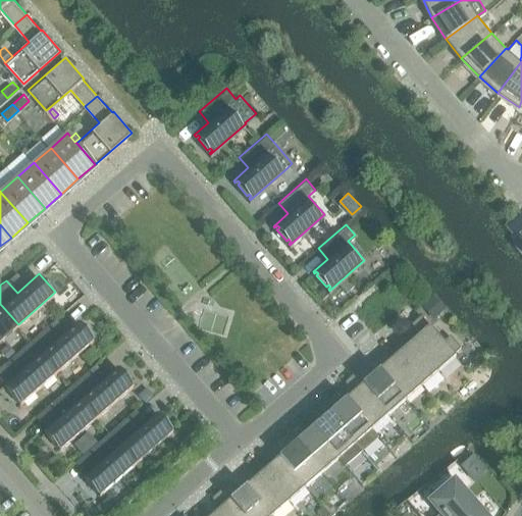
[(346,276),(341,280),(346,286),(354,278),(349,273),(346,276)]
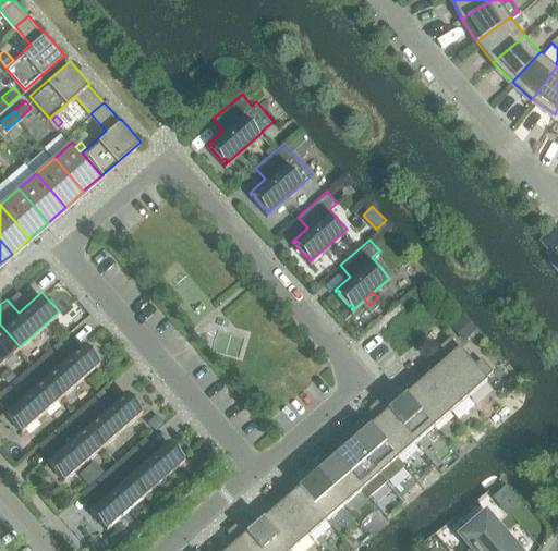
[(464,311),(455,319),(466,333),(476,326),(464,311)]
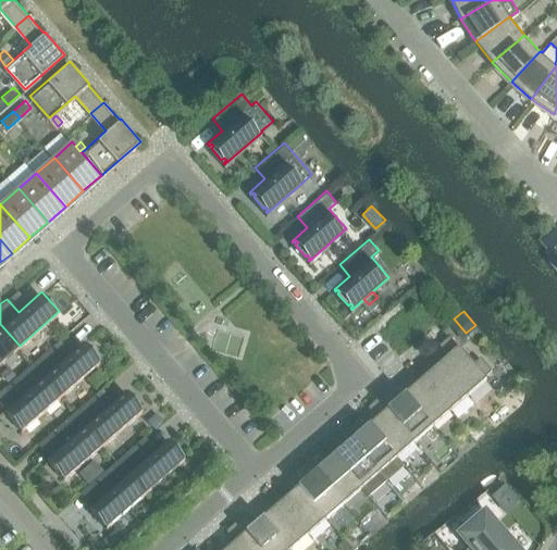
[(0,324),(0,362),(20,346),(2,326),(0,324)]
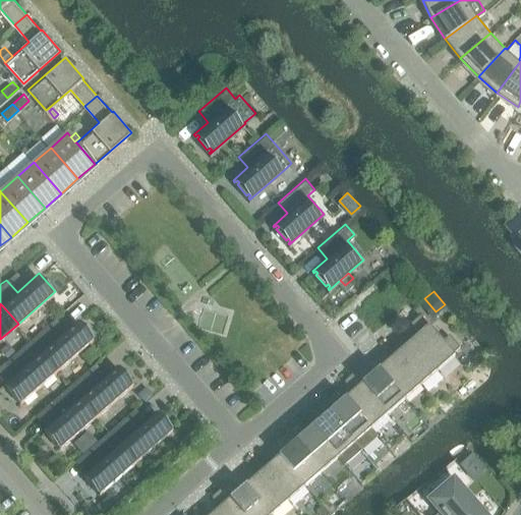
[(416,333),(412,336),(439,366),(455,351),(453,349),(460,343),(450,331),(443,337),(428,322),(420,311),(411,320),(416,333)]
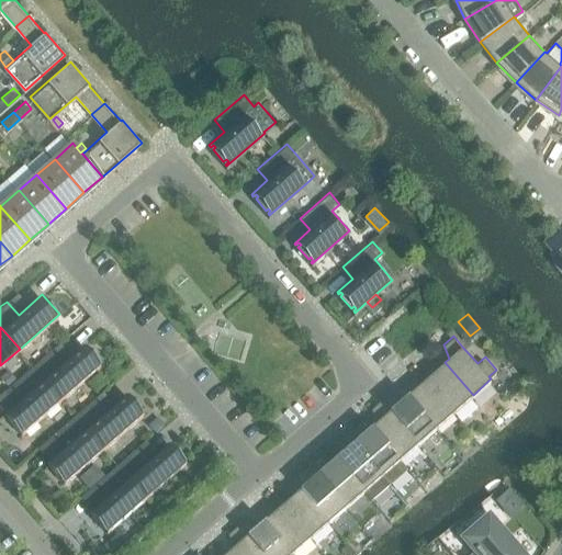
[(44,378),(62,398),(101,364),(83,343),(74,352),(57,366),(46,353),(33,364),(44,377),(44,378)]
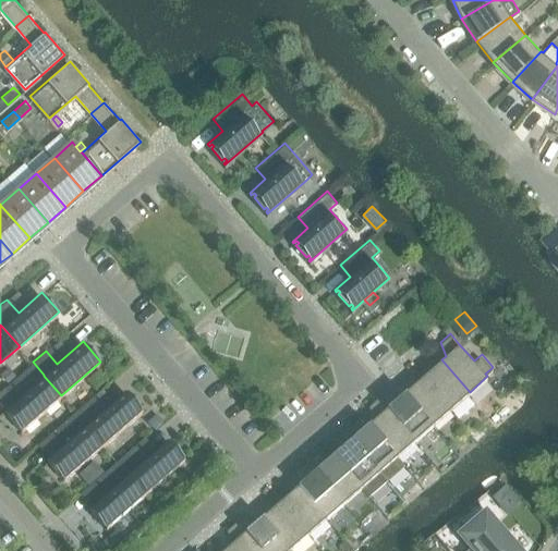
[(441,359),(424,376),(451,407),(470,392),(441,359)]
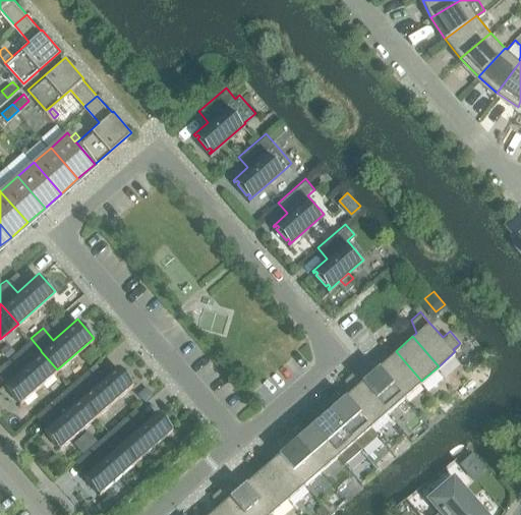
[(16,350),(12,354),(22,366),(14,374),(4,382),(21,401),(57,369),(41,351),(41,350),(31,338),(16,350)]
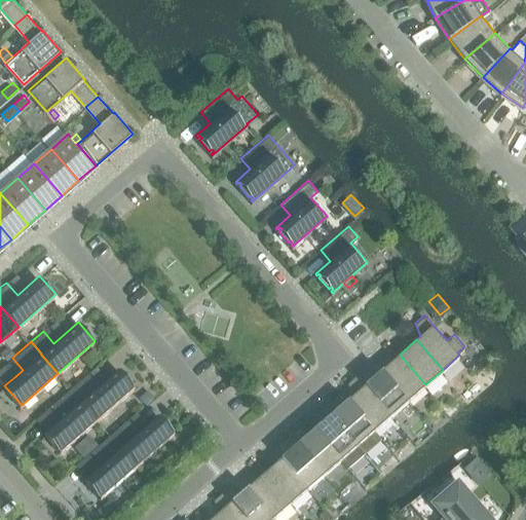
[(8,344),(2,350),(10,360),(12,358),(16,354),(8,344)]
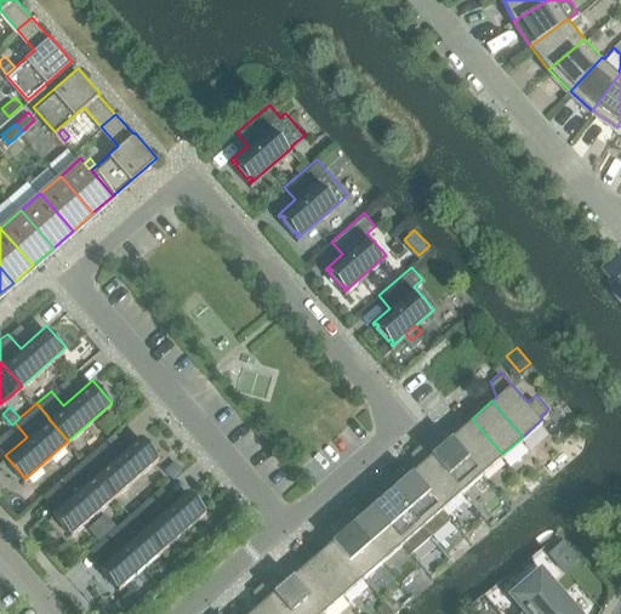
[(472,419),(451,436),(483,471),(502,454),(472,419)]
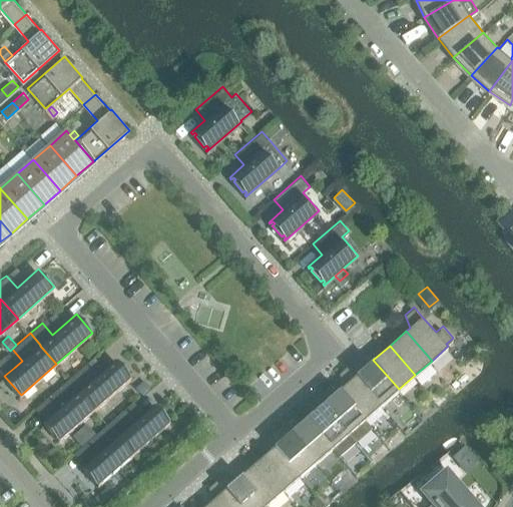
[(356,358),(348,365),(382,404),(399,389),(373,360),(368,364),(356,358)]
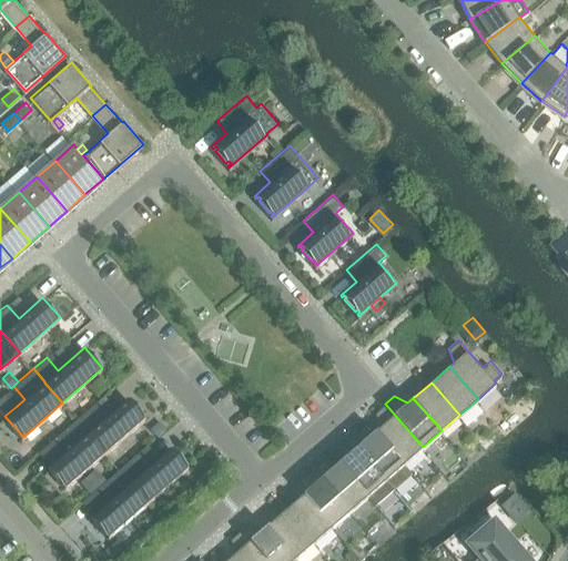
[(90,406),(75,418),(105,451),(145,417),(128,397),(118,406),(101,419),(90,406)]
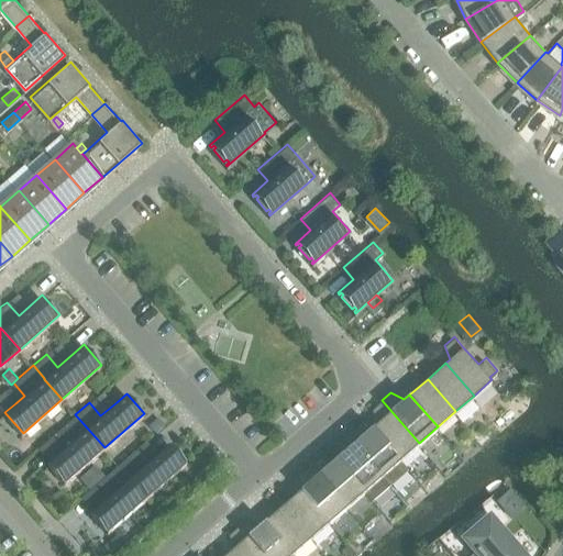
[(378,422),(373,426),(401,458),(419,443),(382,400),(373,408),(378,422)]
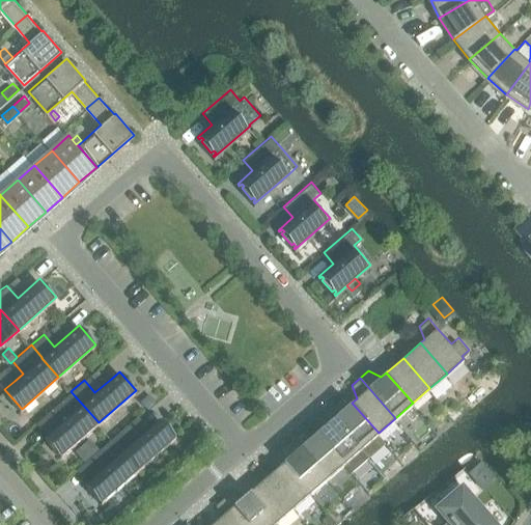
[(464,382),(458,386),(465,392),(469,388),(464,382)]
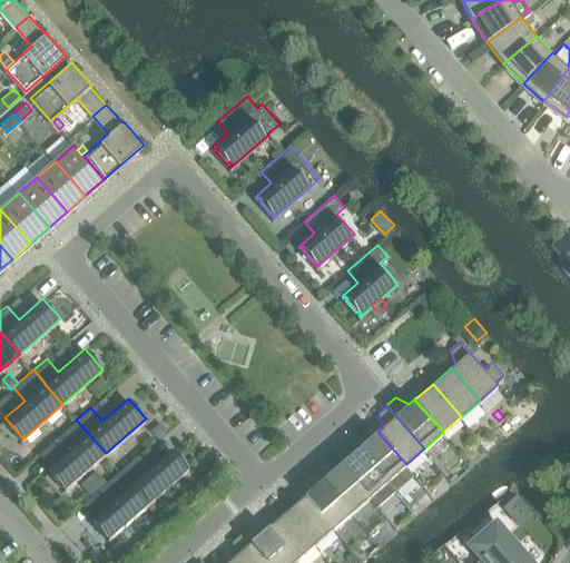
[(160,416),(150,425),(157,433),(167,424),(160,416)]
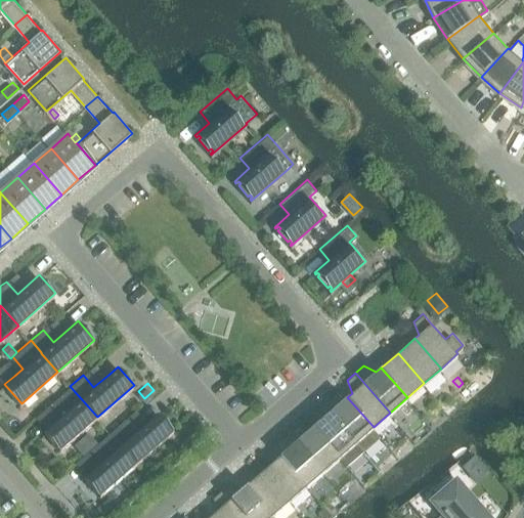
[(97,417),(70,386),(51,402),(62,415),(53,422),(44,430),(60,448),(97,417)]
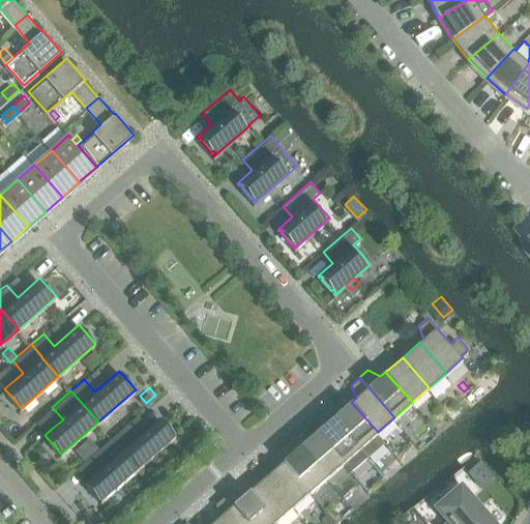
[(351,402),(334,416),(361,446),(367,454),(384,439),(378,432),(351,402)]
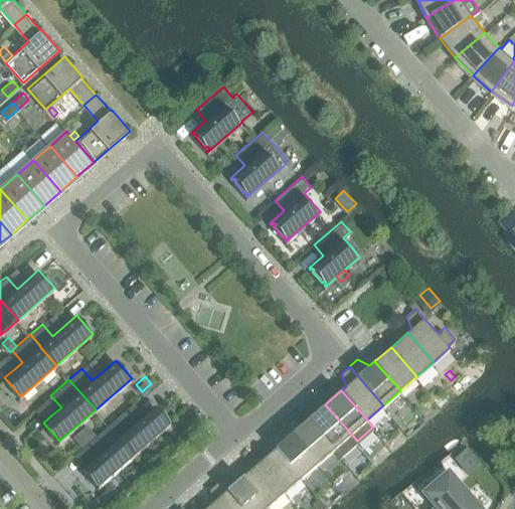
[(117,415),(108,423),(119,436),(135,455),(171,423),(155,404),(146,412),(128,429),(117,415)]
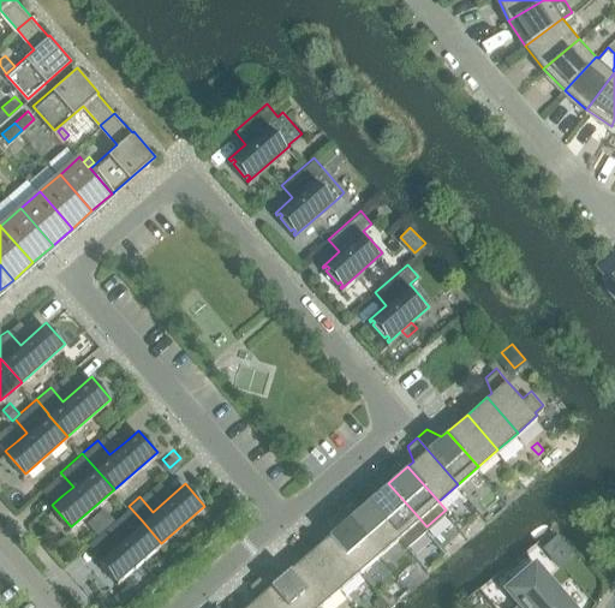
[(388,483),(369,500),(399,535),(407,544),(427,526),(419,518),(388,483)]
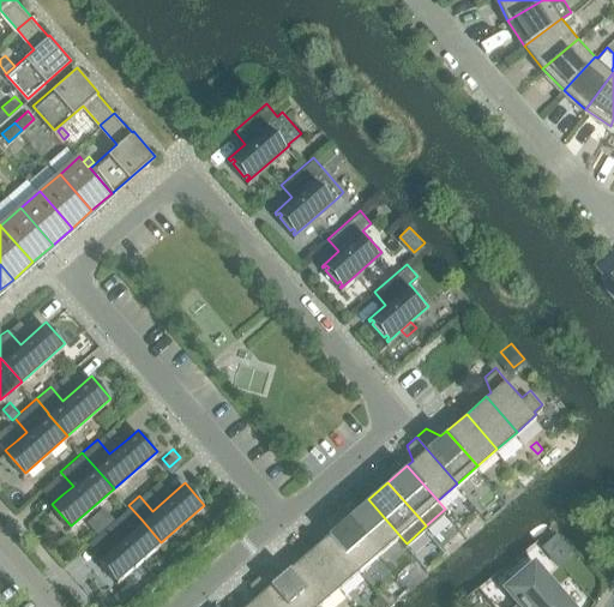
[(348,496),(338,505),(379,552),(398,534),(368,499),(362,504),(348,496)]
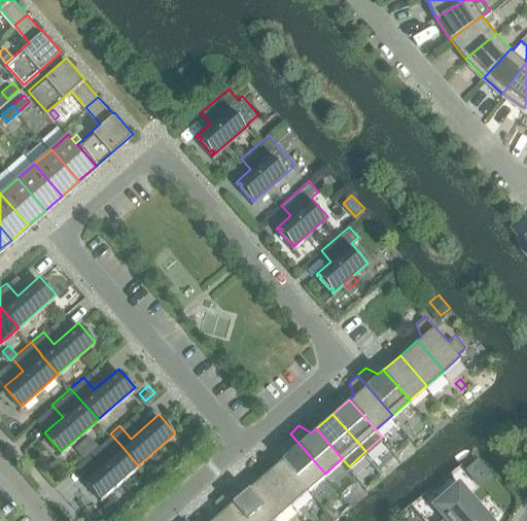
[(121,446),(110,433),(92,450),(103,462),(94,471),(84,479),(101,497),(138,465),(121,446)]
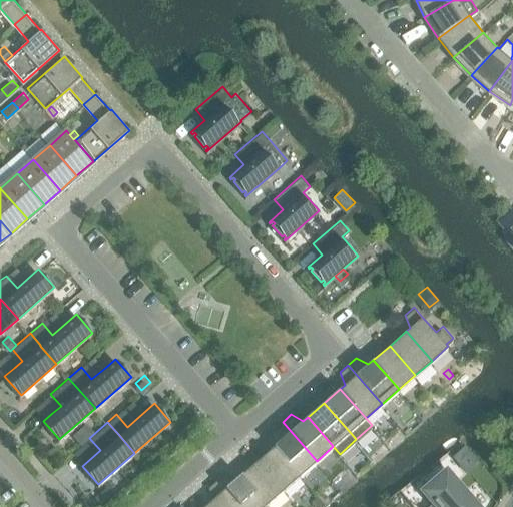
[(279,442),(275,446),(301,475),(317,461),(283,422),(275,429),(279,442)]
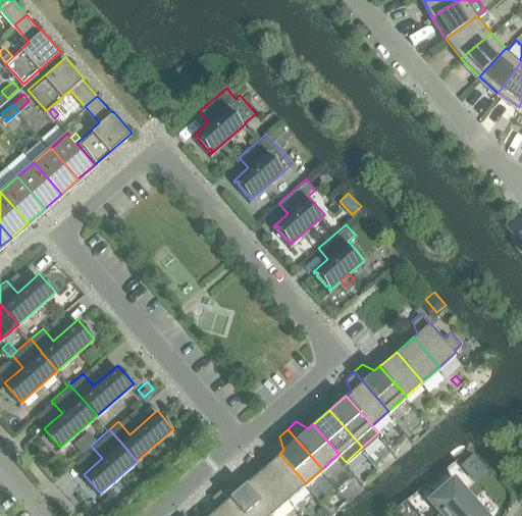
[(72,449),(65,455),(68,459),(75,453),(72,449)]
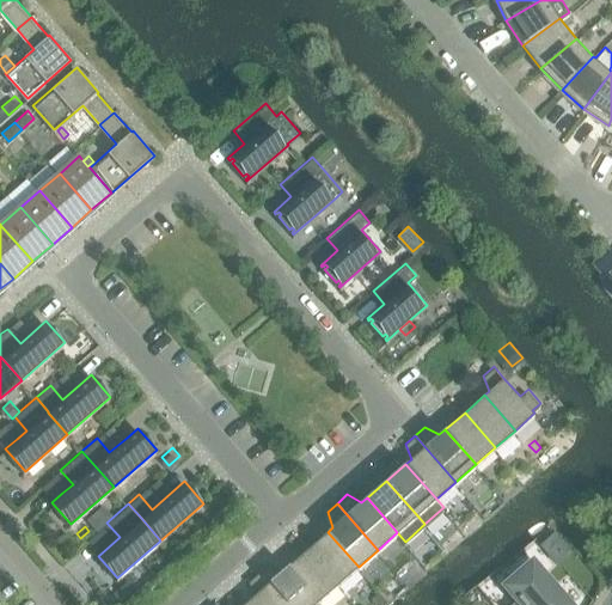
[(328,532),(308,549),(338,584),(359,567),(328,532)]
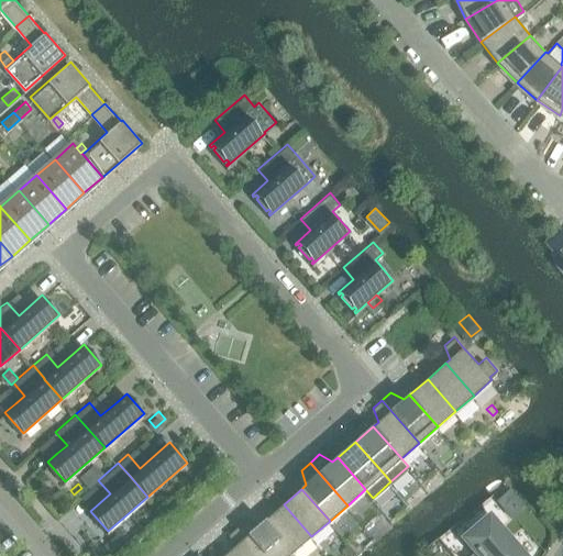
[(284,504),(265,520),(294,552),(311,536),(284,504)]
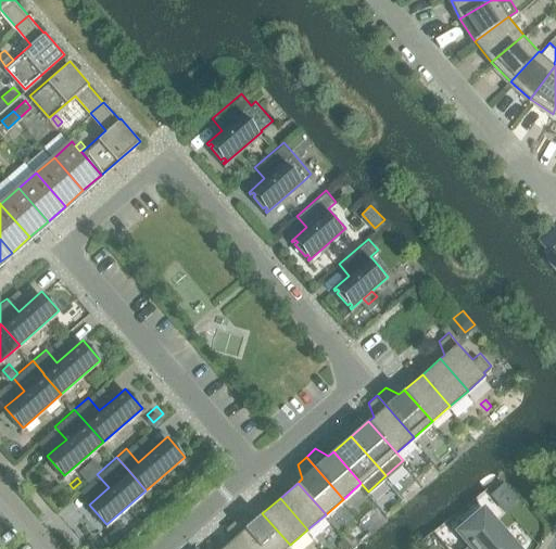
[(244,510),(236,518),(262,548),(285,548),(290,545),(262,513),(257,518),(244,510)]
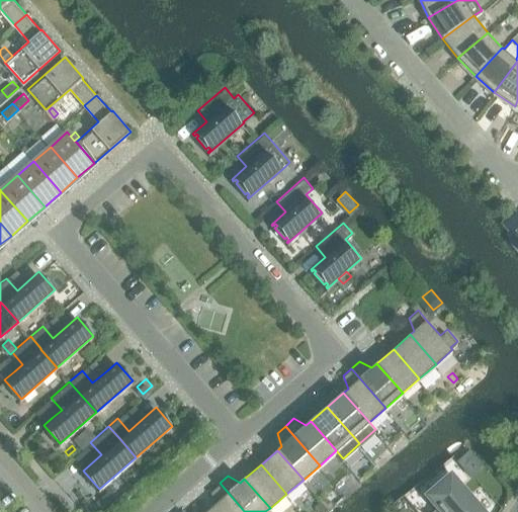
[(458,486),(450,476),(428,494),(438,506),(431,511),(487,511),(468,492),(466,493),(459,485),(458,486)]
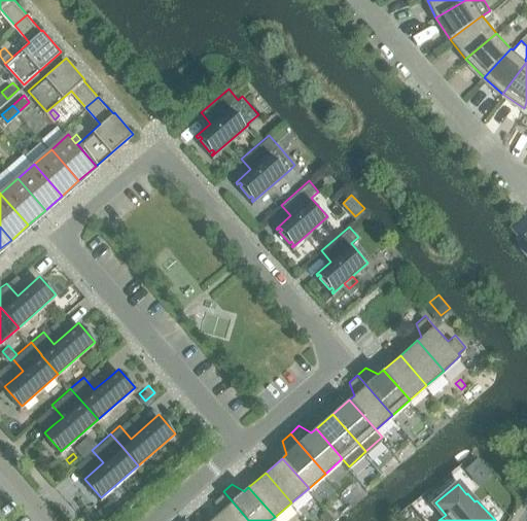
[(219,512),(215,516),(218,520),(248,520),(223,491),(214,499),(219,512)]
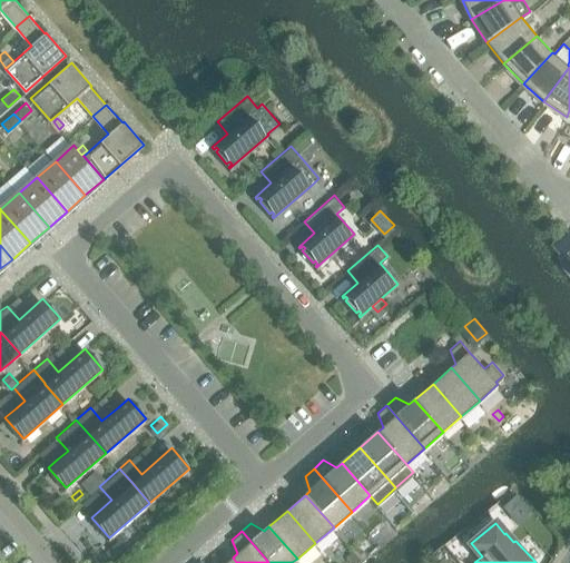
[(117,537),(105,549),(111,556),(124,545),(117,537)]
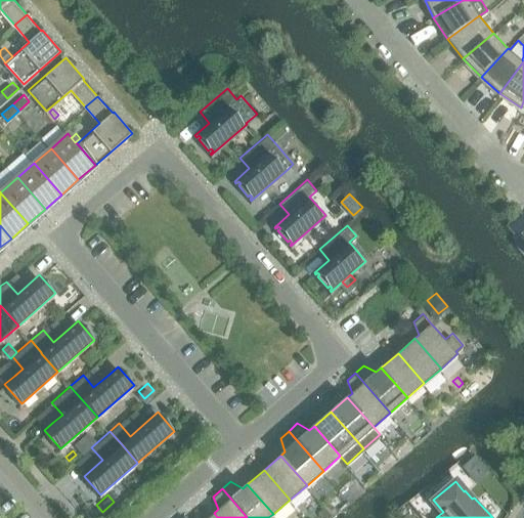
All buildings are outlined.
